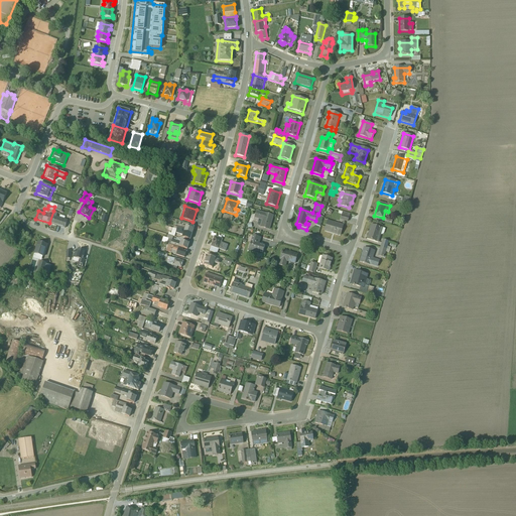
[(49,223),(56,225),(59,217),(56,217),(57,213),(53,211),(49,223)]
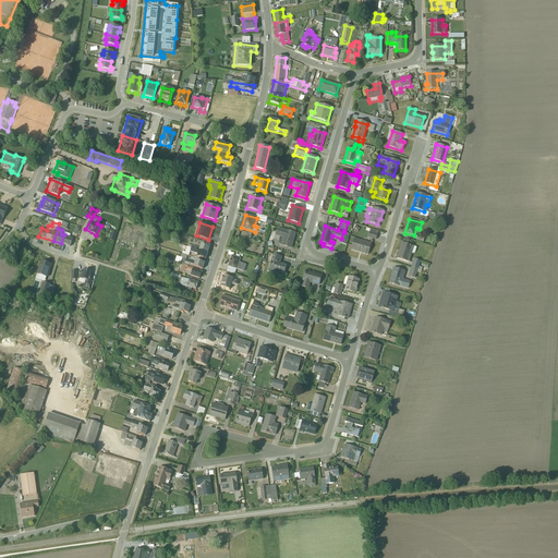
[(295,233),(284,230),(277,228),(274,235),(274,239),(279,240),(278,244),(291,249),(292,241),(295,233)]
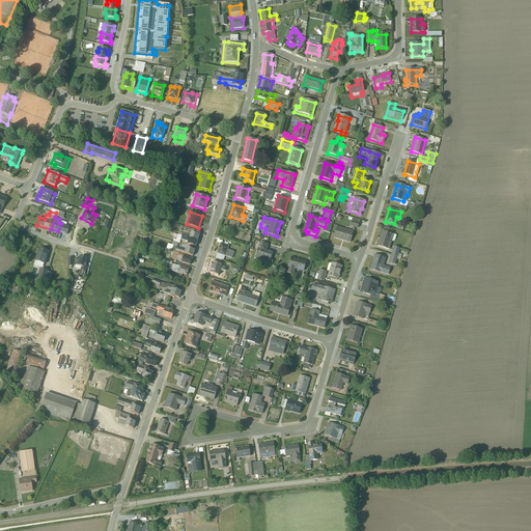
[(350,226),(357,228),(359,221),(352,219),(350,226)]
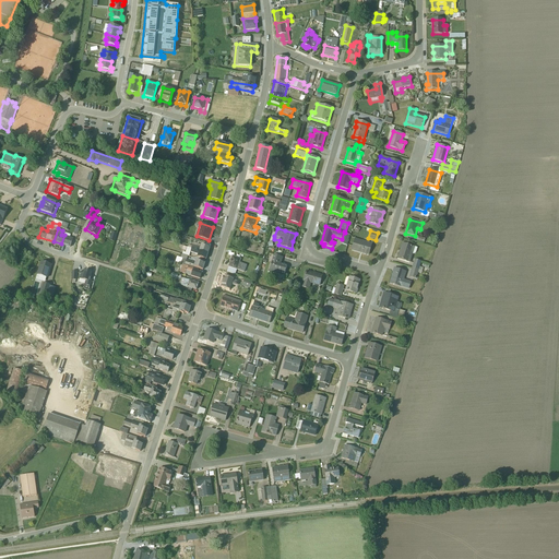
[(61,244),(70,247),(73,238),(69,237),(70,235),(64,233),(64,235),(61,244)]
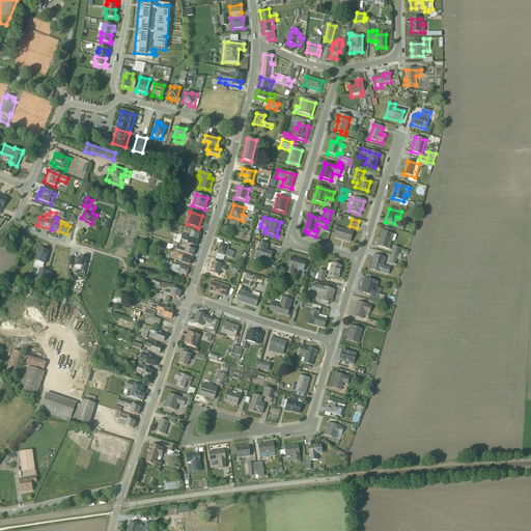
[(353,232),(337,228),(334,238),(350,242),(353,232)]
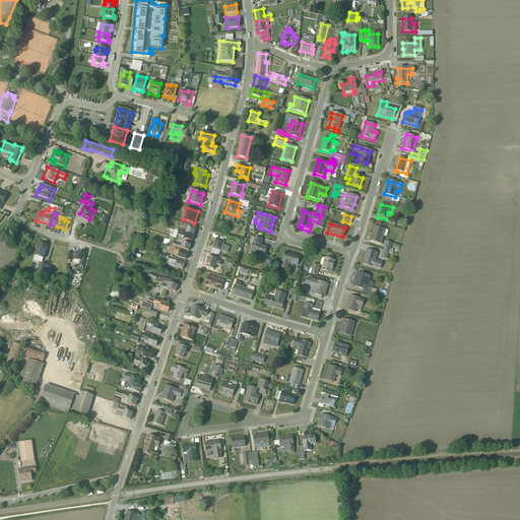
[(180,226),(178,232),(193,236),(194,231),(180,226)]
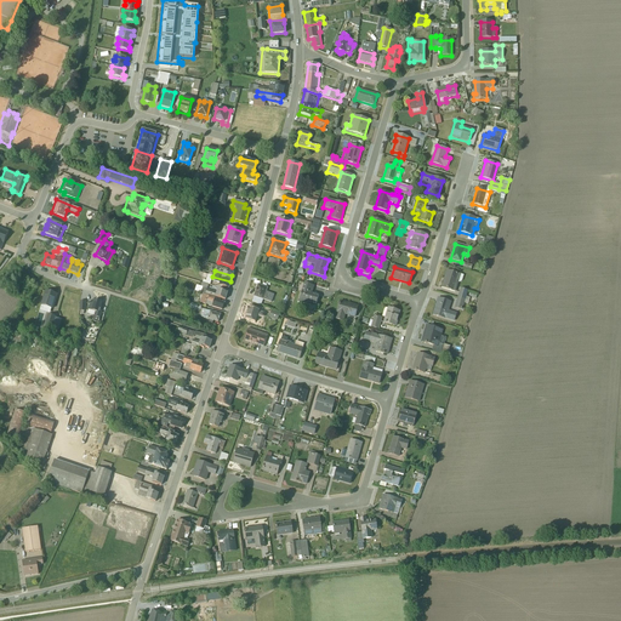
[(463,275),(446,271),(444,279),(445,279),(442,288),(455,292),(457,283),(461,281),(463,275)]
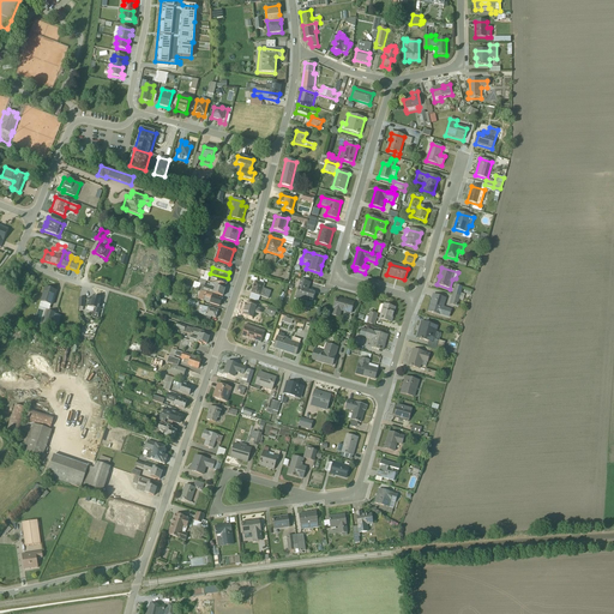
[(226,286),(228,278),(210,274),(209,277),(217,280),(216,282),(226,286)]
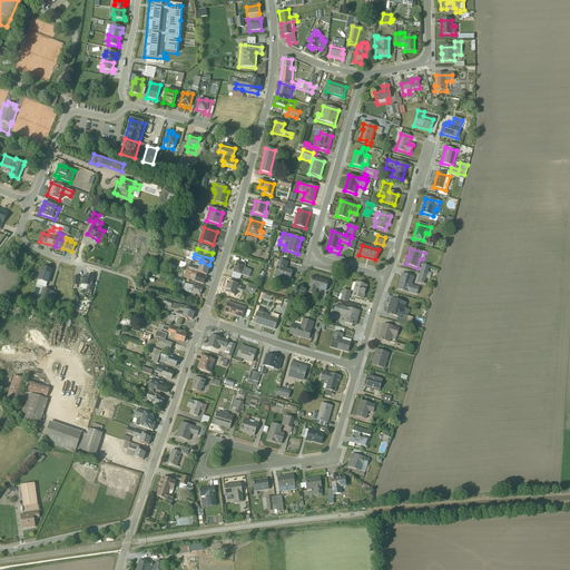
[(187,261),(185,268),(206,275),(208,268),(199,266),(198,268),(189,266),(190,262),(187,261)]
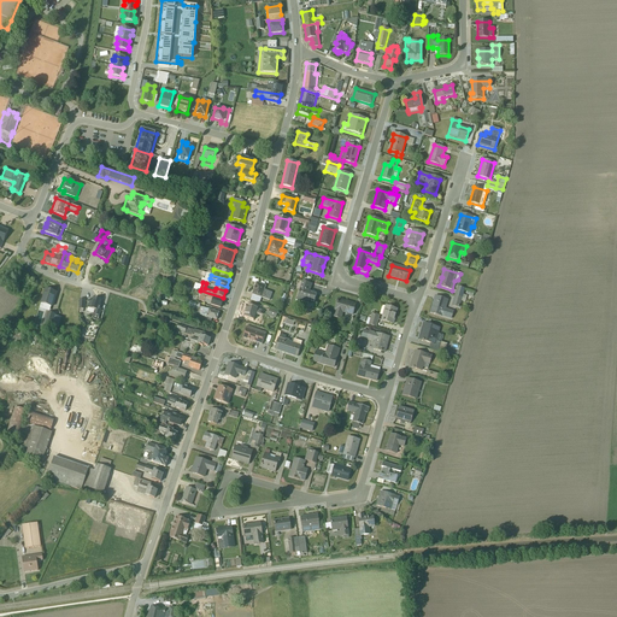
[(312,285),(303,282),(297,301),(307,305),(307,301),(313,303),(316,293),(310,292),(312,285)]
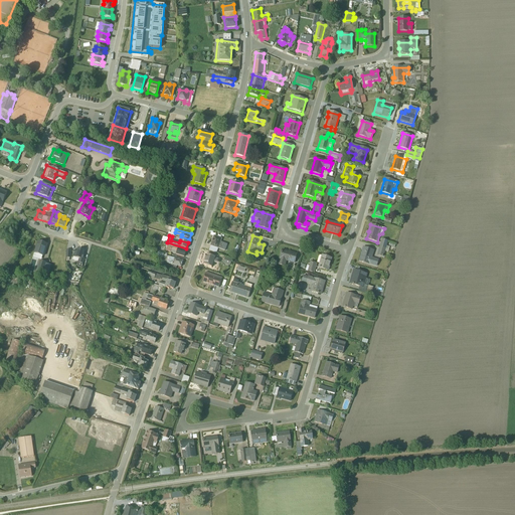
[(213,236),(209,250),(216,252),(218,248),(224,250),(226,244),(220,242),(221,238),(220,238),(221,237),(218,236),(218,237),(213,236)]
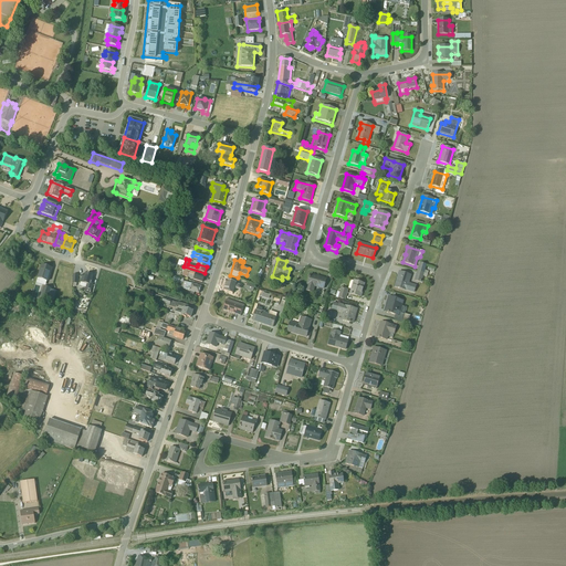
[(420,263),(417,271),(427,274),(428,272),(425,271),(427,265),(420,263)]
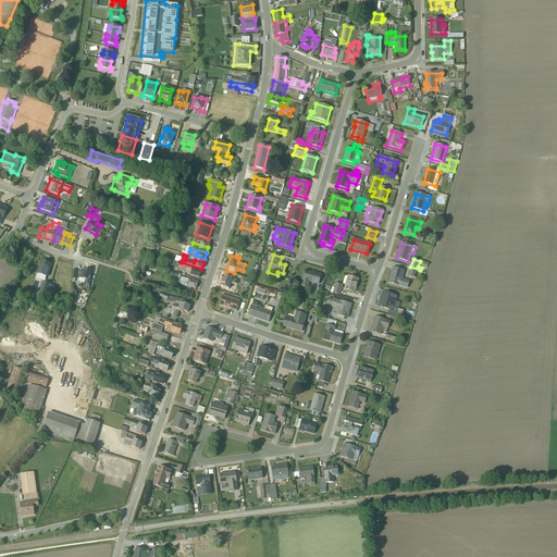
[(47,277),(50,264),(40,261),(36,274),(47,277)]
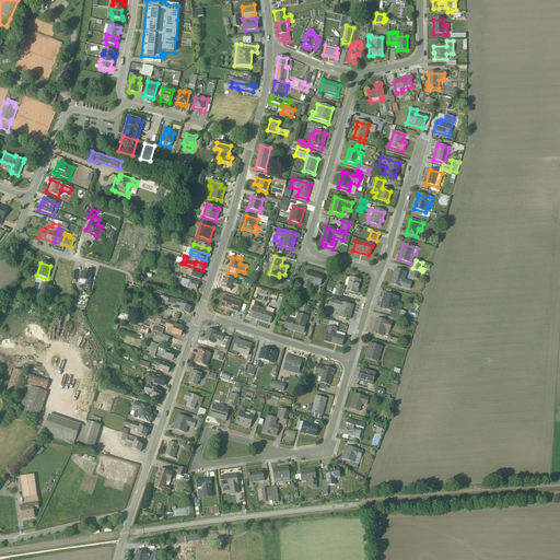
[(158,269),(142,265),(141,269),(156,273),(158,269)]
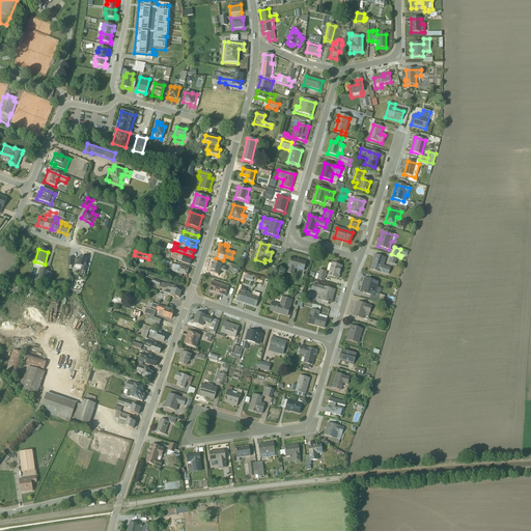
[(172,252),(170,259),(190,264),(191,259),(184,256),(184,255),(172,252)]
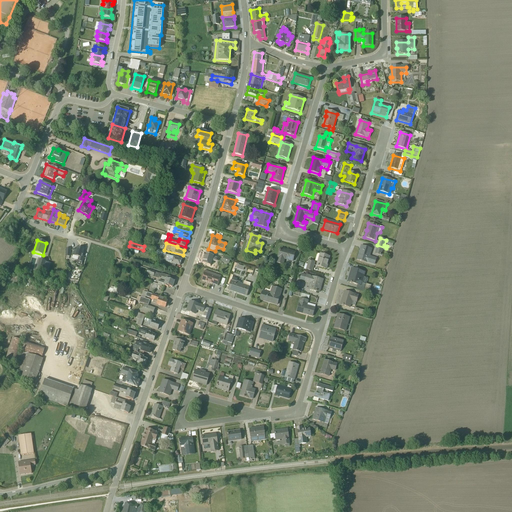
[(380,256),(382,250),(385,251),(386,248),(377,245),(376,248),(374,254),(380,256)]
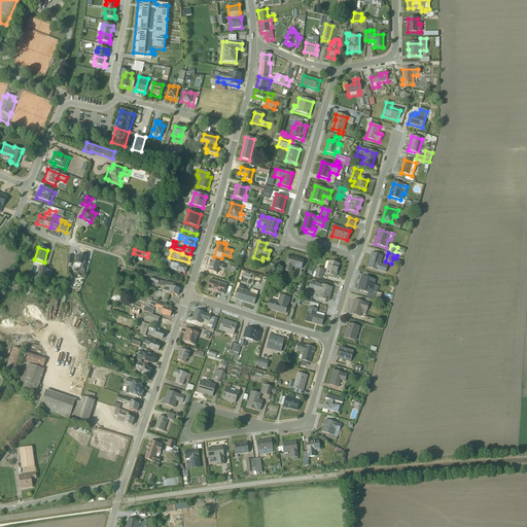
[(383,257),(372,253),(367,268),(385,273),(387,266),(381,264),(383,257)]
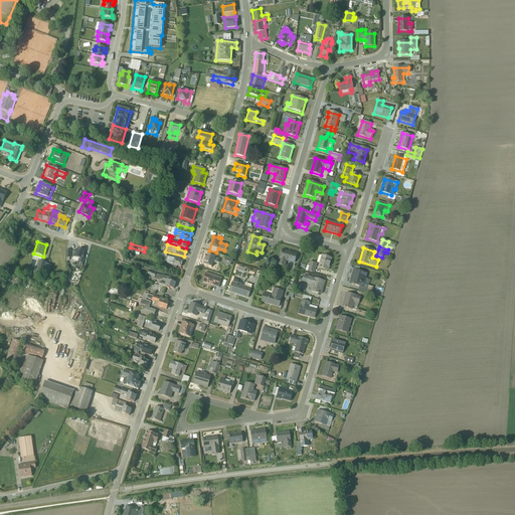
[(83,251),(77,249),(76,252),(73,251),(71,256),(73,256),(72,261),(77,262),(76,265),(77,267),(78,267),(81,268),(84,255),(82,254),(83,251)]
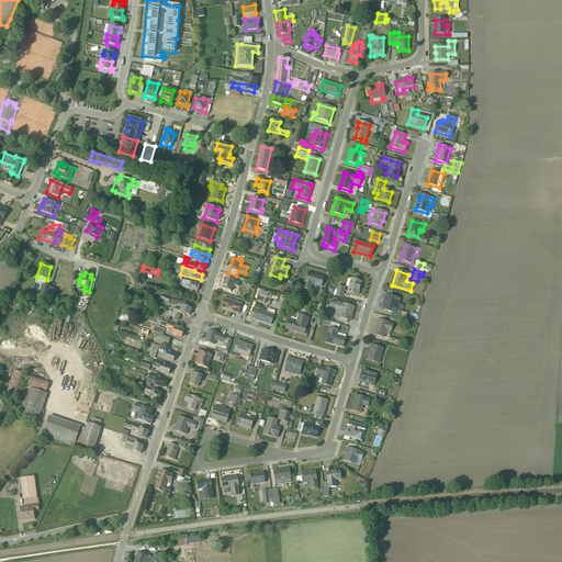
[(310,291),(312,284),(321,288),(324,278),(307,272),(303,289),(310,291)]
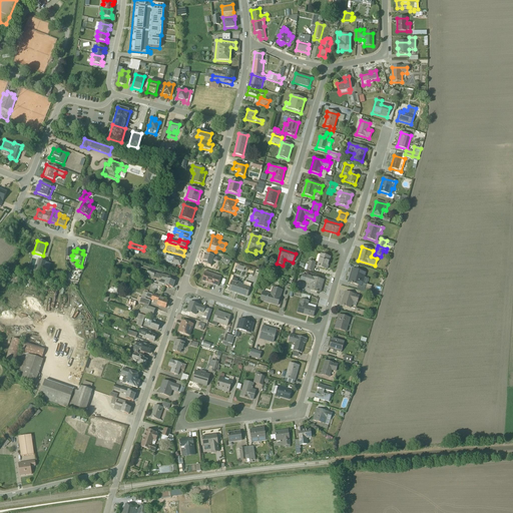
[(330,258),(321,254),(317,267),(327,270),(330,258)]
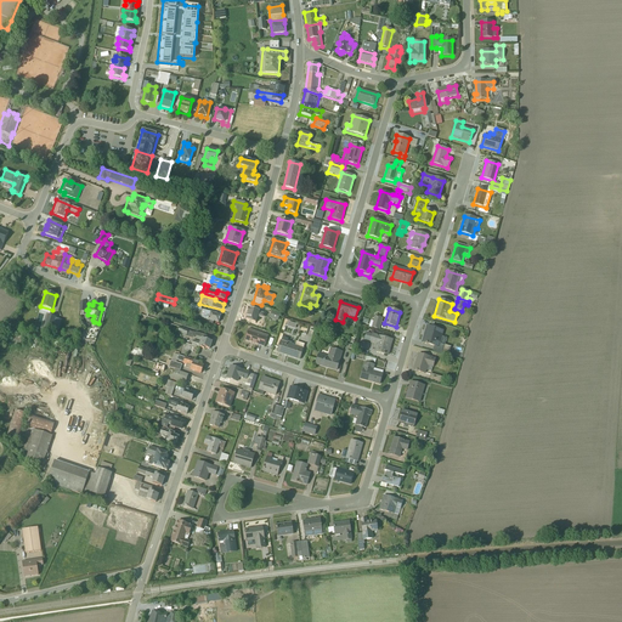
[(220,315),(203,310),(201,317),(208,320),(207,323),(213,324),(214,321),(219,323),(220,315)]
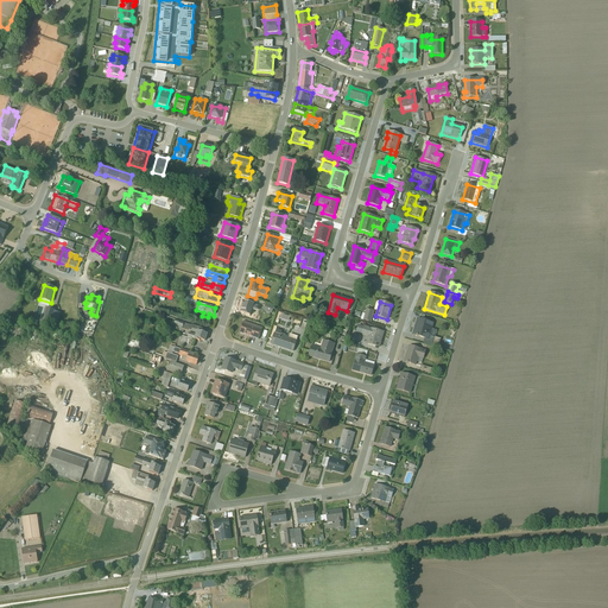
[(55,310),(46,308),(43,320),(45,320),(43,325),(48,327),(49,322),(51,322),(55,310)]
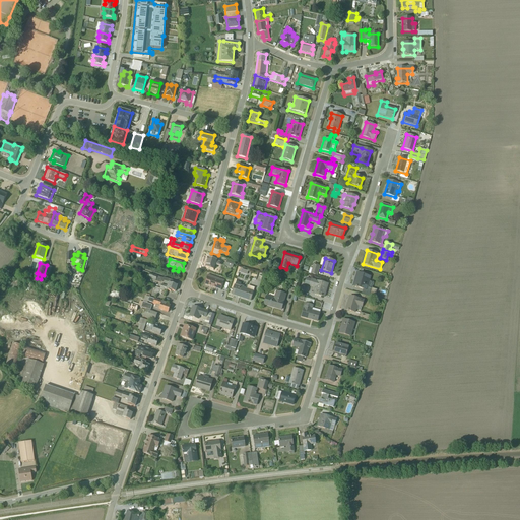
[(317,275),(318,270),(320,266),(314,264),(312,268),(310,268),(308,273),(317,275)]
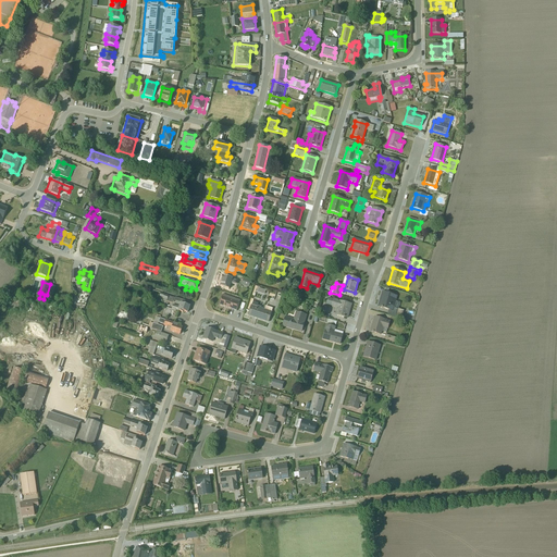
[(397,296),(383,293),(379,307),(388,310),(386,314),(401,319),(404,311),(397,309),(396,312),(393,311),(397,296)]
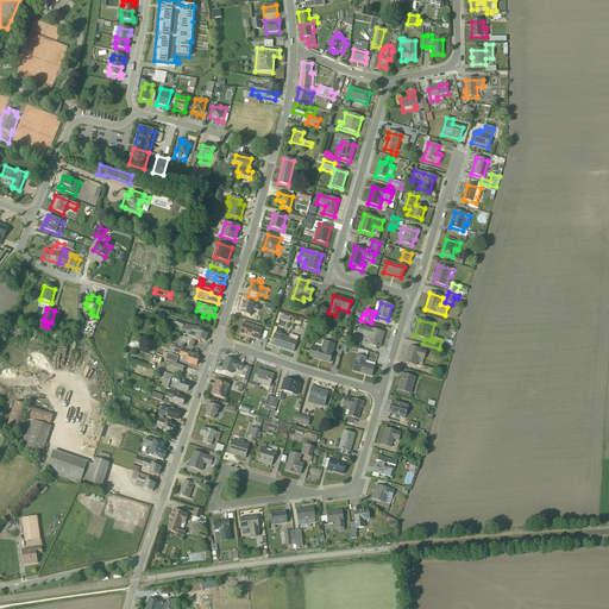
[(243,322),(239,333),(258,340),(263,330),(243,322)]
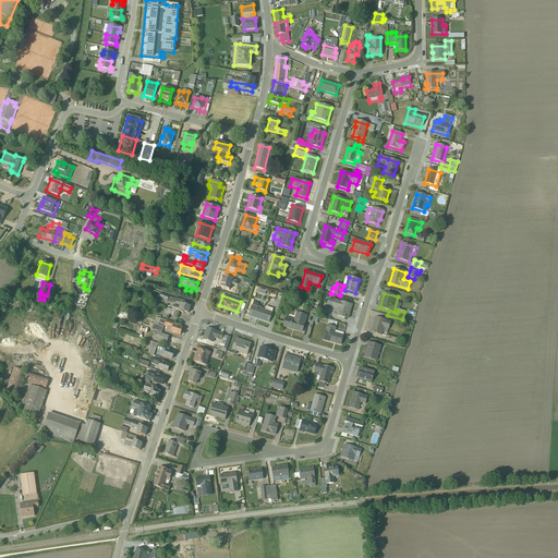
[(348,318),(351,305),(328,298),(326,305),(338,308),(336,315),(348,318)]
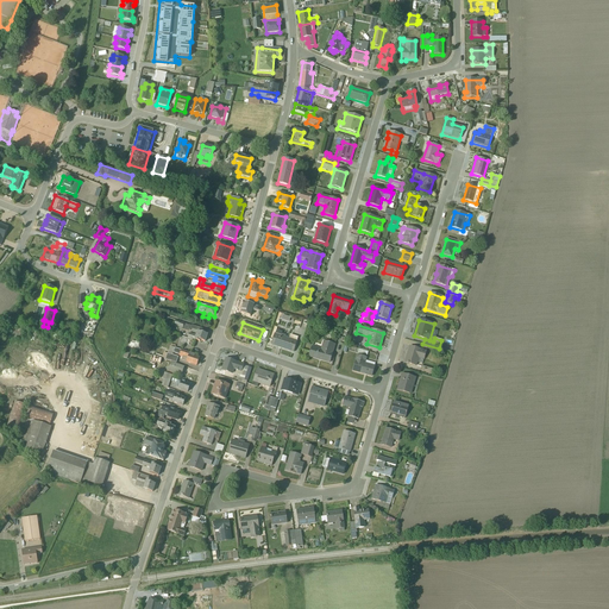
[(22,330),(2,327),(1,337),(20,339),(22,330)]
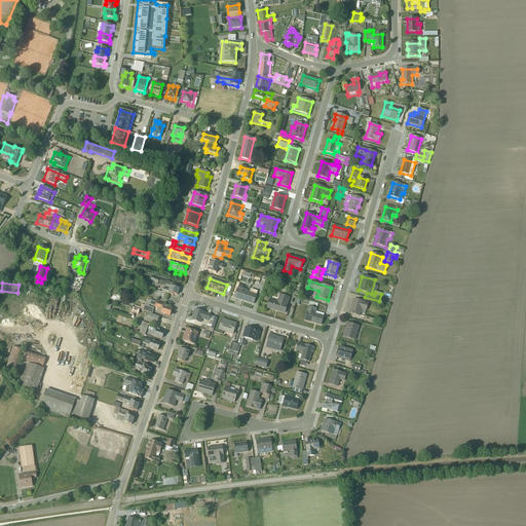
[(163,288),(162,292),(173,295),(173,294),(177,296),(179,289),(171,287),(170,290),(163,288)]
